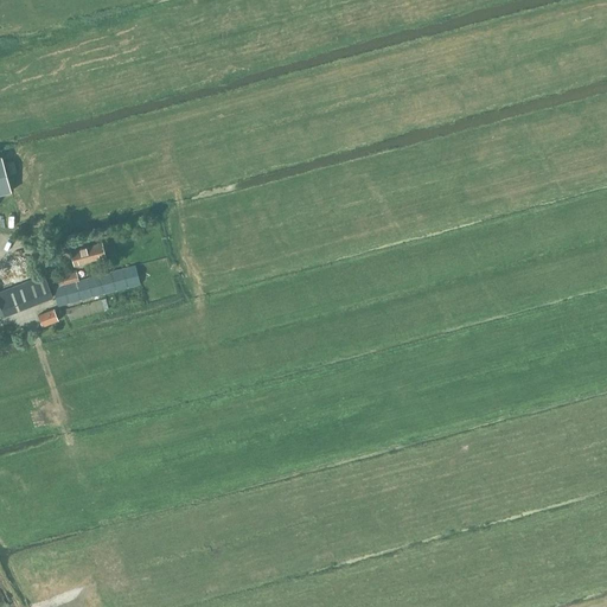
[(0,157),(0,193),(11,191),(1,157),(0,157)]
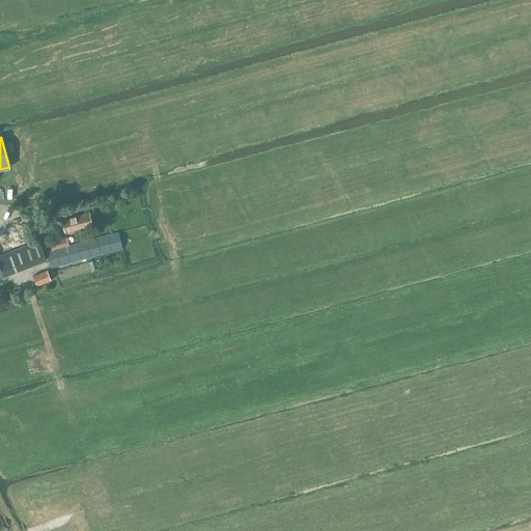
[(61,220),(64,233),(92,225),(89,213),(61,220)]
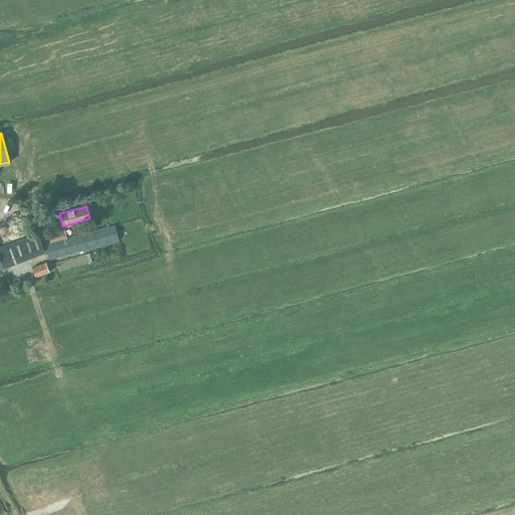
[(45,243),(49,260),(119,240),(115,225),(45,243)]
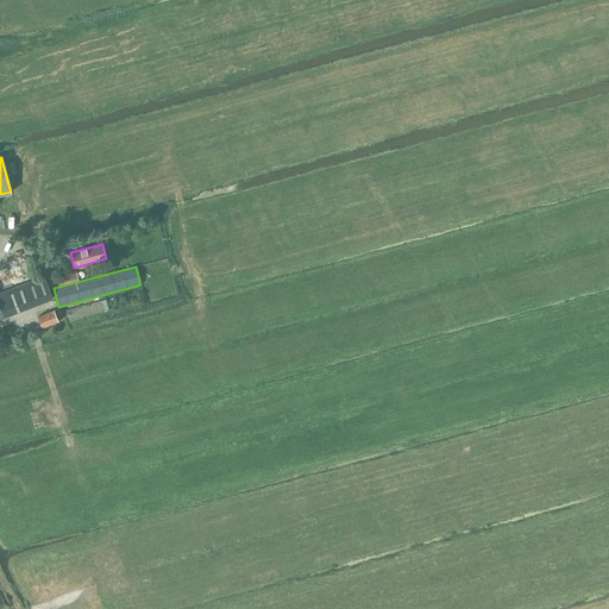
[(44,275),(0,293),(0,315),(4,314),(5,316),(54,297),(44,275)]
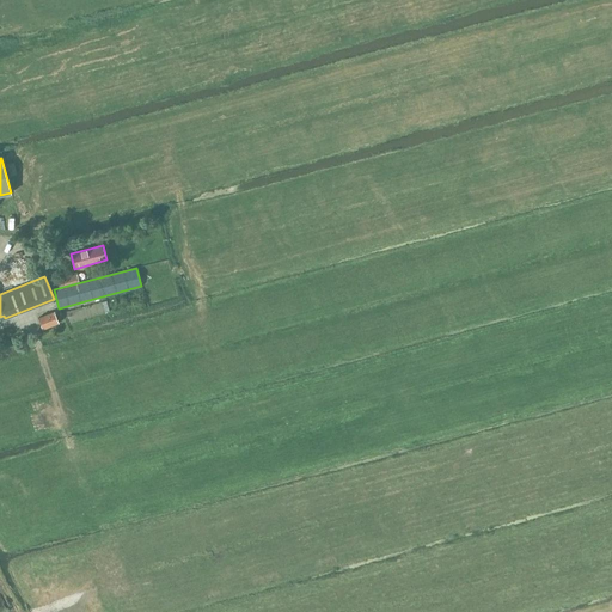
[(43,329),(60,324),(56,311),(40,316),(43,329)]
